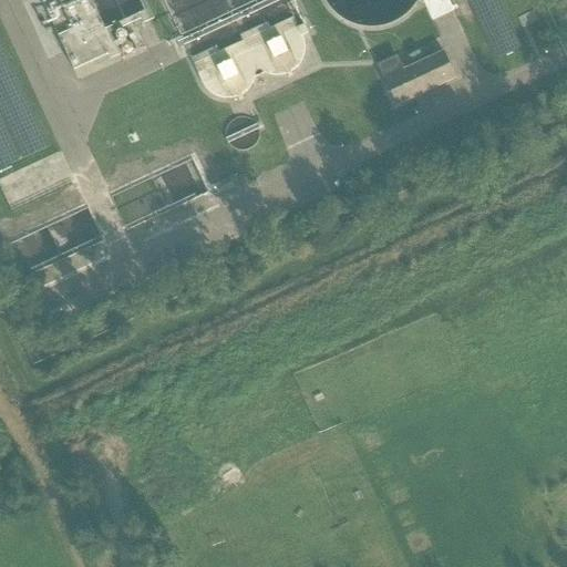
[(61,51),(70,73),(115,55),(93,0),(38,0),(37,0),(28,0),(20,3),(42,59),(61,51)]
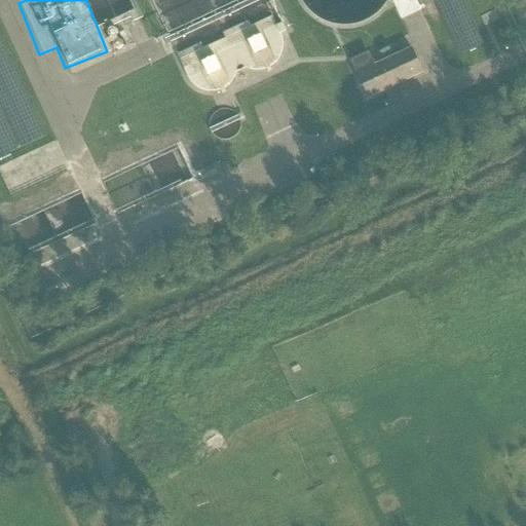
[(87,0),(100,25),(133,9),(127,0),(87,0)]
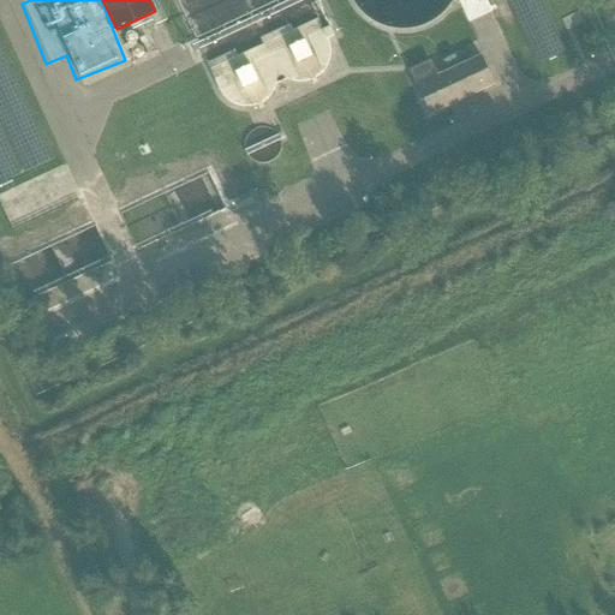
[(291,46),(297,64),(315,58),(309,40),(291,46)]
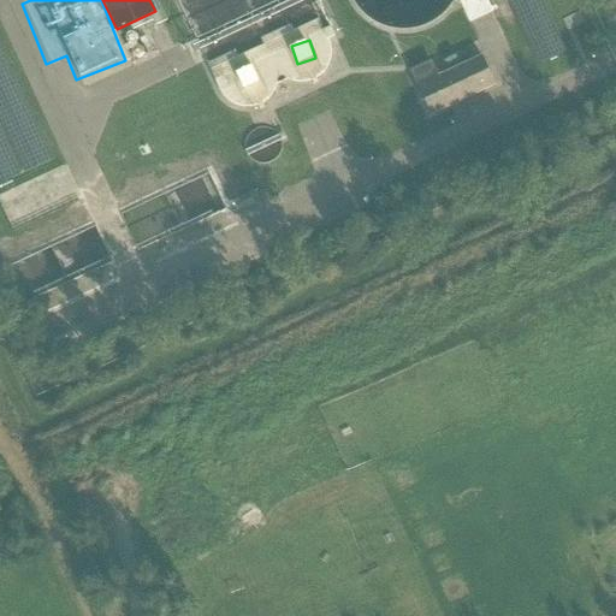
[(438,77),(431,60),(410,70),(418,87),(432,116),(496,86),(481,57),(438,77)]
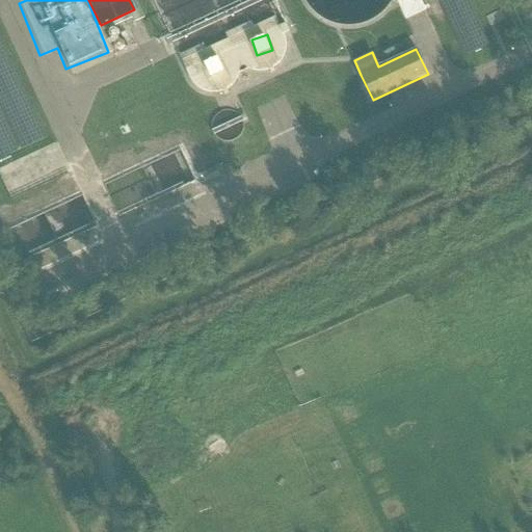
[(219,53),(204,57),(209,77),(224,73),(219,53)]
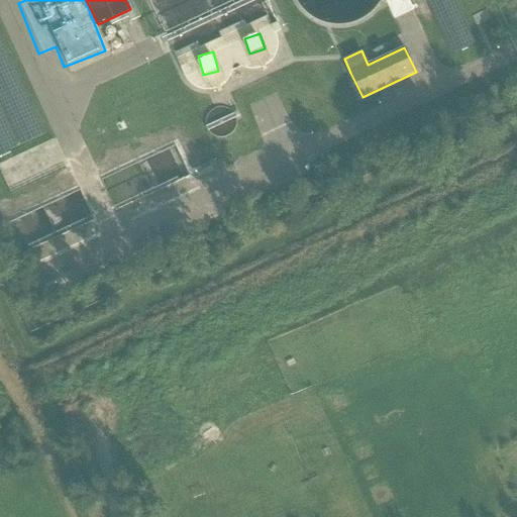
[(308,186),(295,192),(299,201),(312,195),(308,186)]
